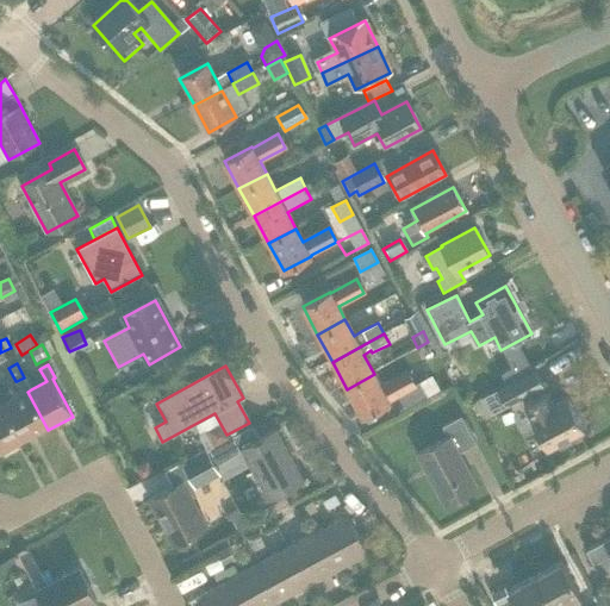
[(497,392),(506,408),(543,388),(535,372),(497,392)]
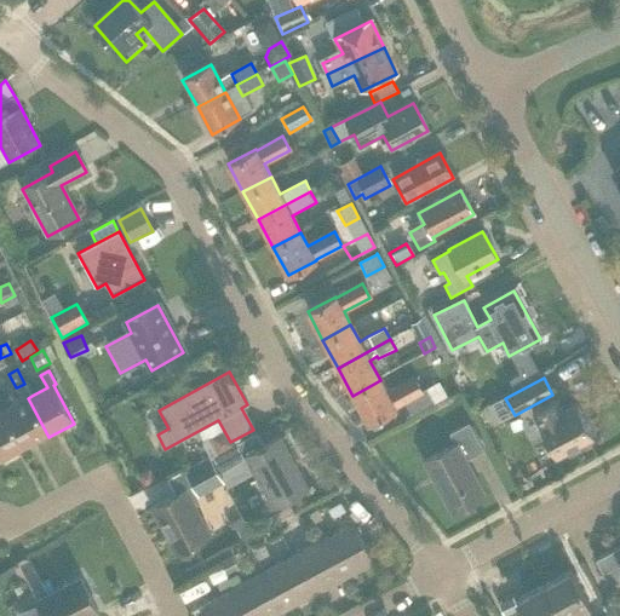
[(430,399),(425,390),(420,392),(413,379),(388,393),(380,380),(352,396),(367,424),(396,408),(395,407),(403,403),(411,415),(432,403),(430,399)]
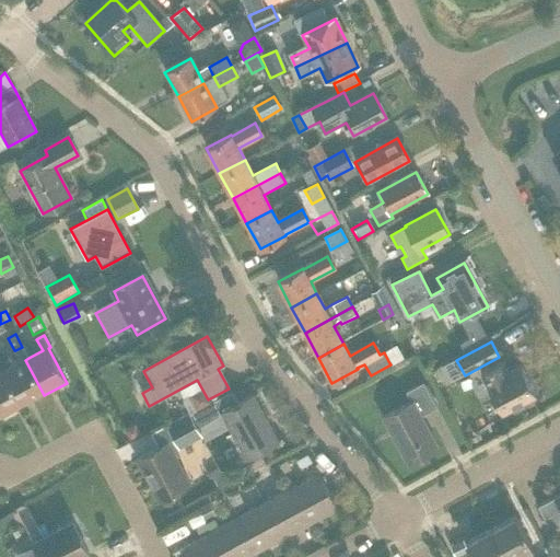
[(396,346),(384,352),(388,361),(391,364),(392,366),(403,360),(403,358),(396,346)]
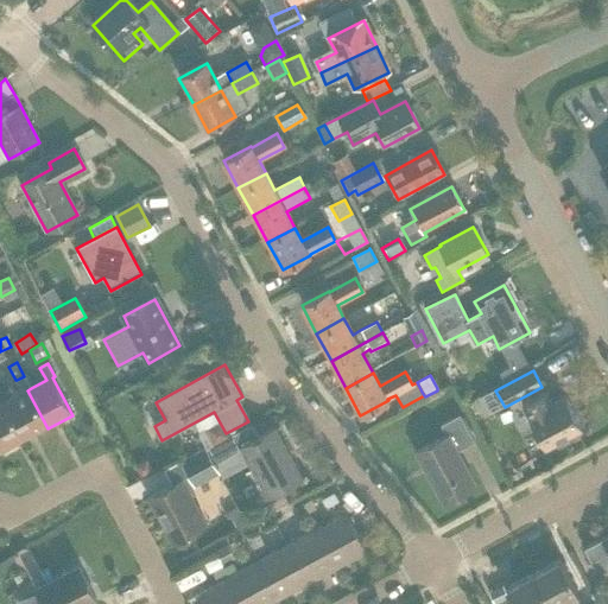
[(23,393),(4,404),(24,442),(48,428),(27,390),(31,388),(24,376),(17,380),(16,380),(23,393)]
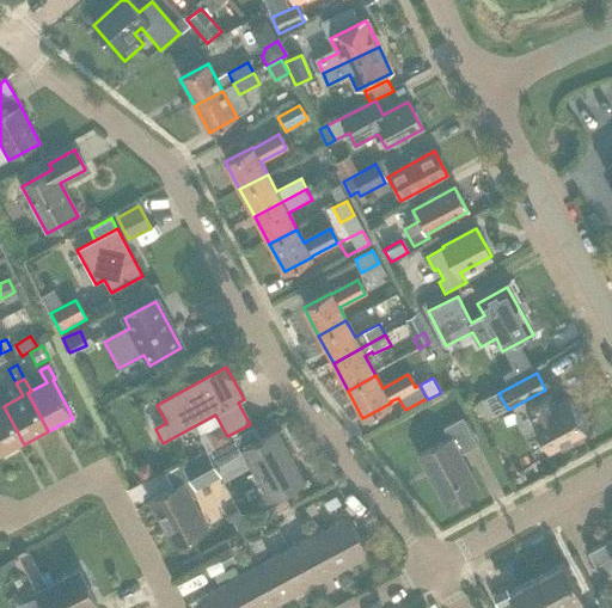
[(525,410),(548,452),(586,433),(569,401),(556,409),(549,397),(525,410)]
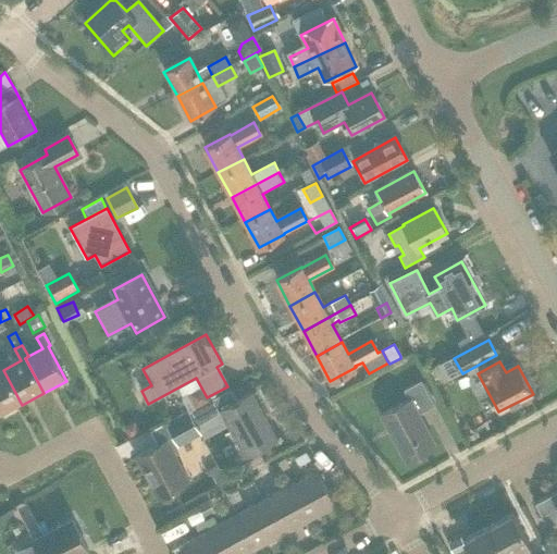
[(437,374),(454,403),(468,395),(452,366),(437,374)]
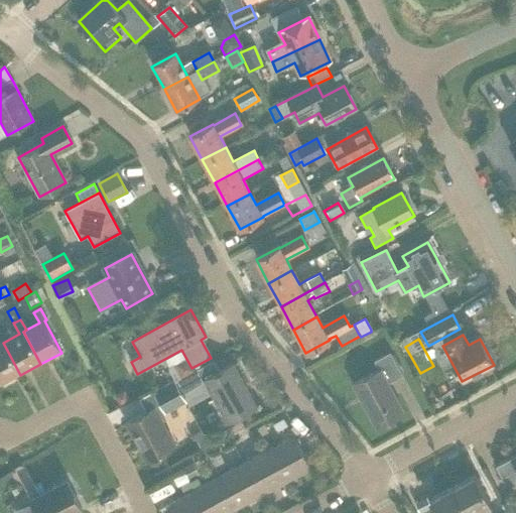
[(0,385),(20,375),(3,343),(0,344),(0,385)]
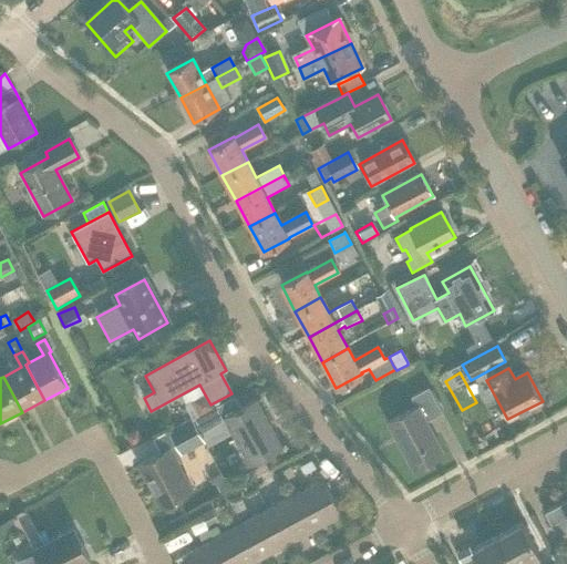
[(442,455),(425,423),(442,414),(429,389),(411,399),(416,409),(388,424),(413,471),(442,455)]
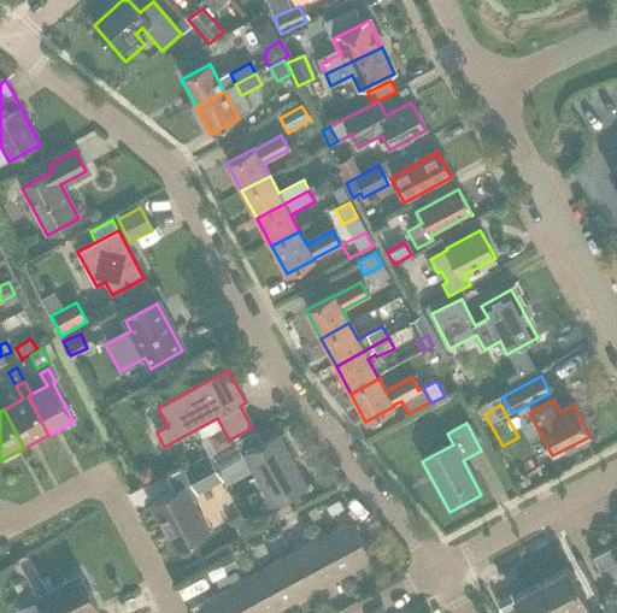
[(307,487),(280,436),(262,446),(254,434),(242,441),(211,457),(218,471),(242,458),(270,508),(307,487)]
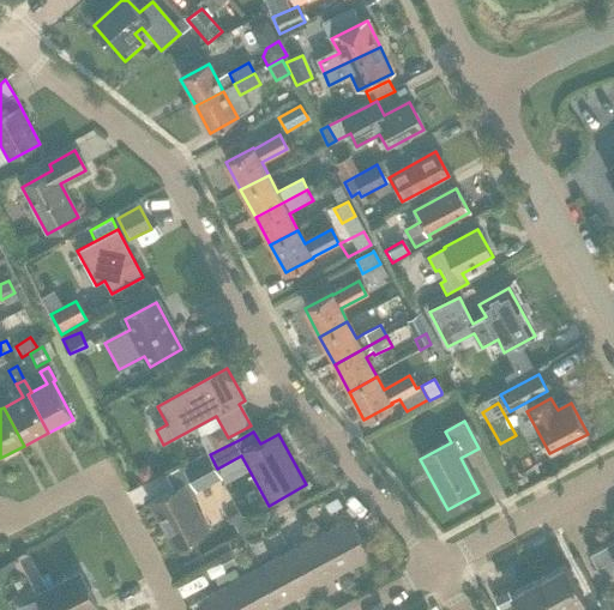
[(174,550),(209,532),(188,496),(221,479),(206,453),(164,475),(174,491),(149,503),(174,550)]
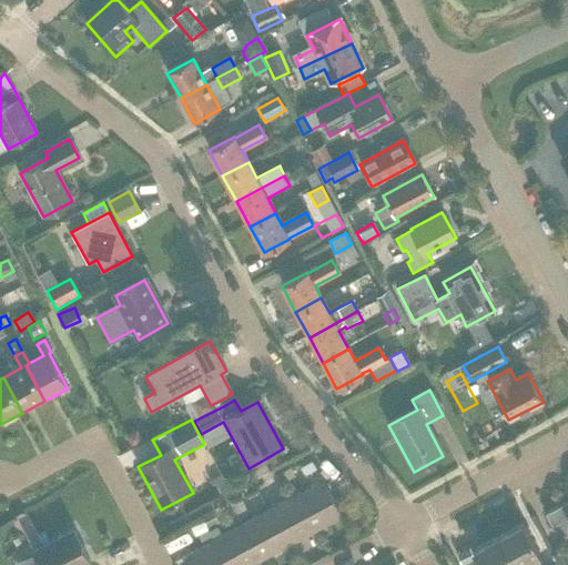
[(230,493),(222,477),(213,482),(221,497),(230,493)]
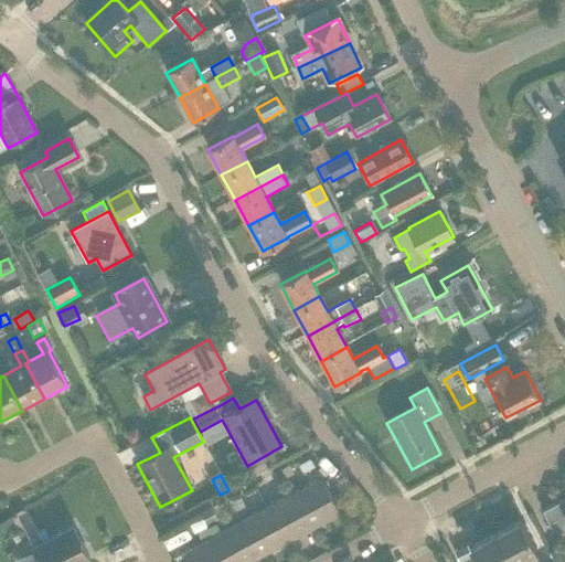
[(340,515),(321,480),(294,495),(312,529),(340,515)]
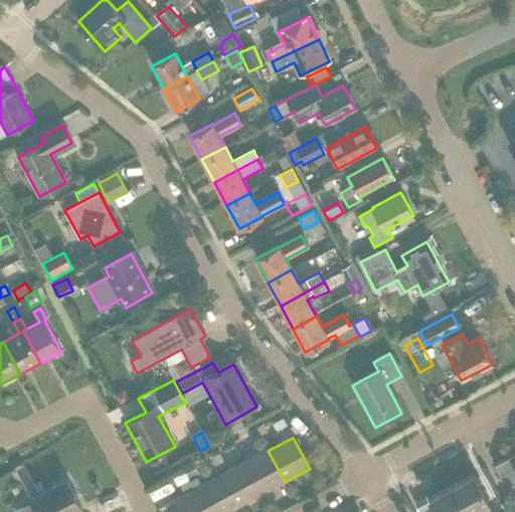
[(268,451),(243,464),(260,495),(285,482),(268,451)]
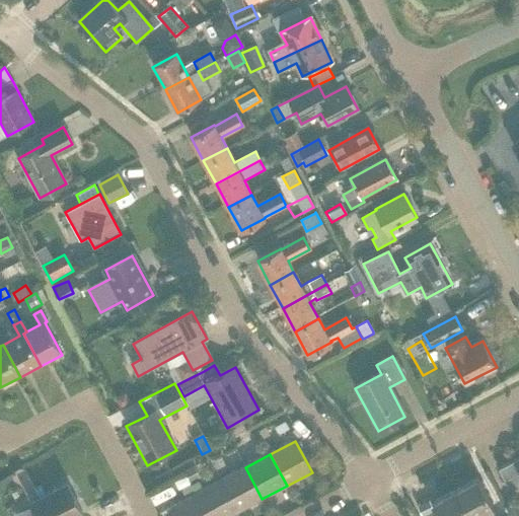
[(518,486),(518,458),(498,470),(510,492),(518,486)]
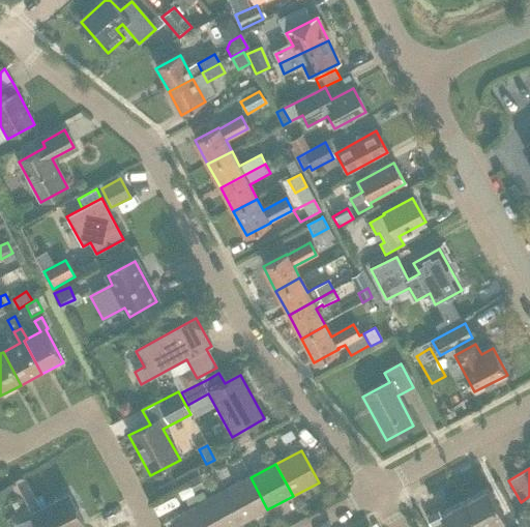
[(198,475),(186,481),(188,486),(194,495),(205,489),(198,475)]
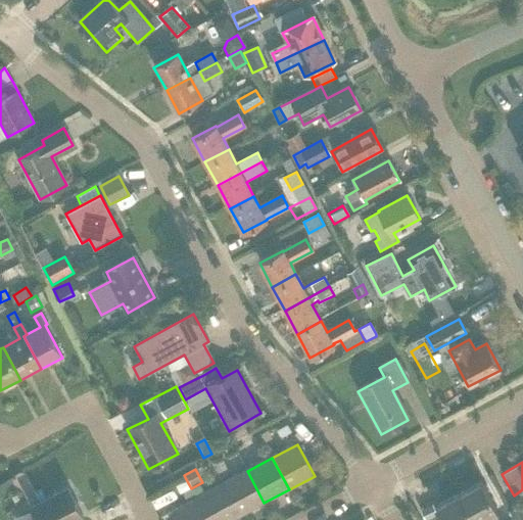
[(264,503),(247,471),(222,484),(239,517),(264,503)]
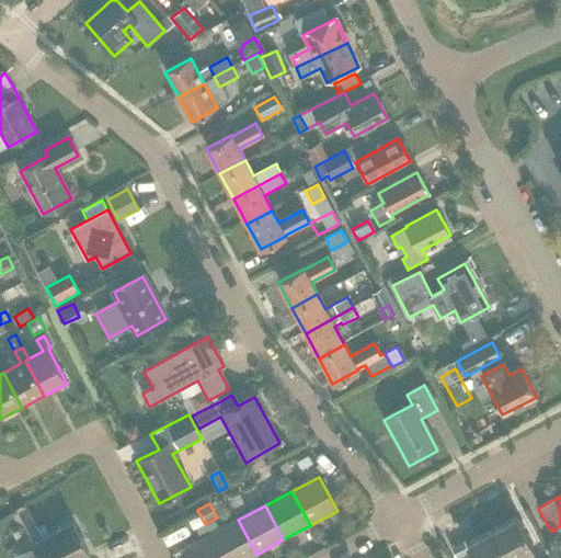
[(199,514),(189,521),(193,530),(197,527),(205,524),(199,514)]
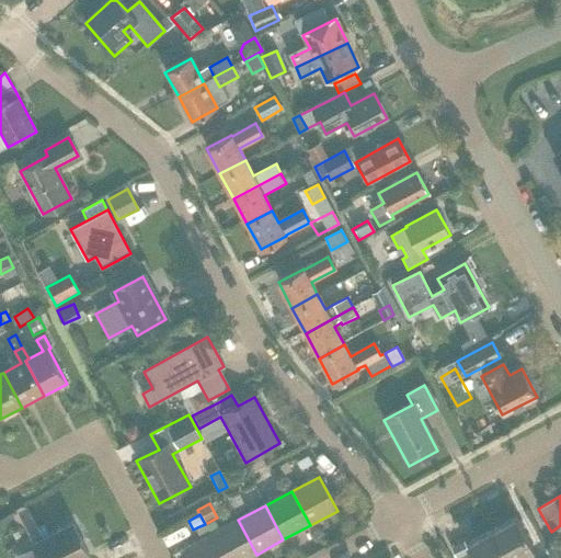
[(251,557),(256,555),(238,520),(210,535),(222,557),(251,557)]
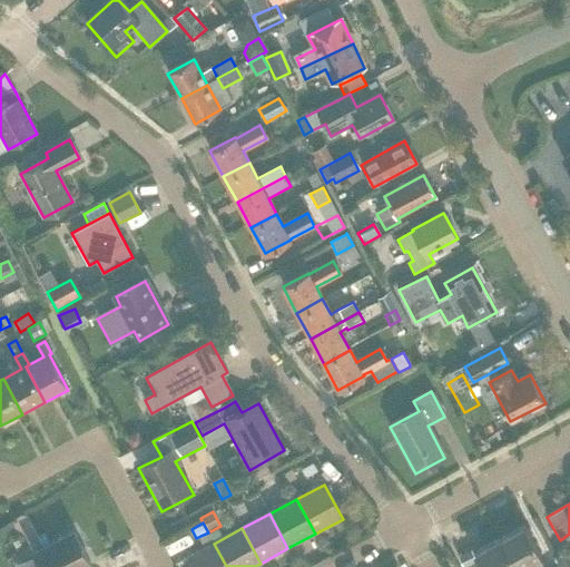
[(541,559),(524,528),(499,541),(512,566),(528,566),(541,559)]
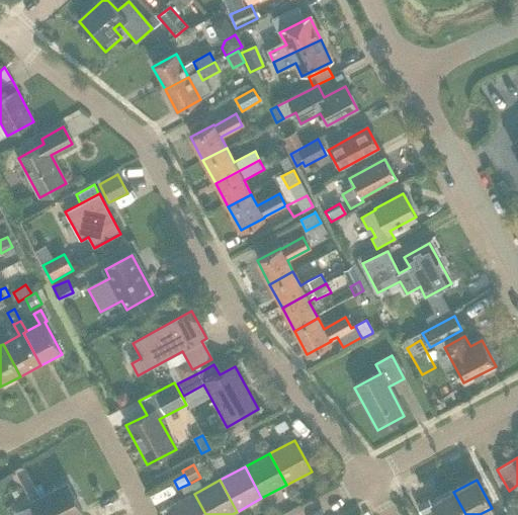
[(79,514),(82,513),(67,485),(30,504),(35,514),(79,514)]
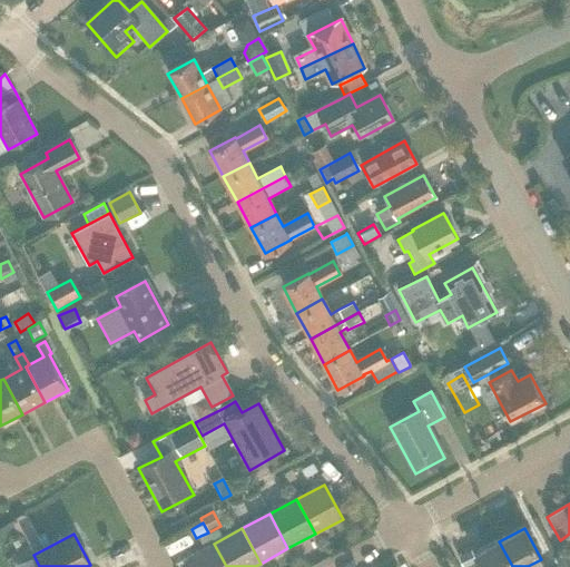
[(512,566),(499,541),(474,555),(480,566),(512,566)]
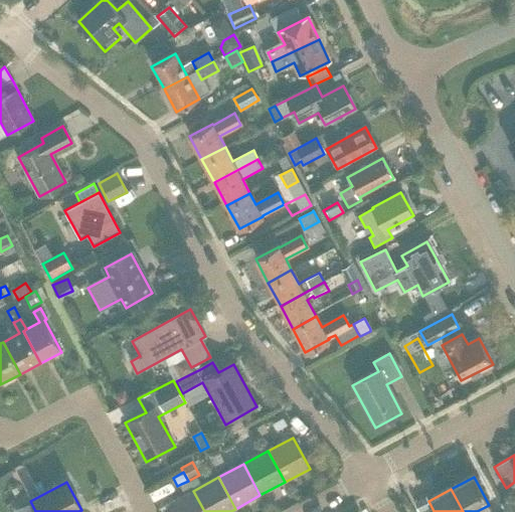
[(204,511),(193,491),(169,504),(173,511),(204,511)]
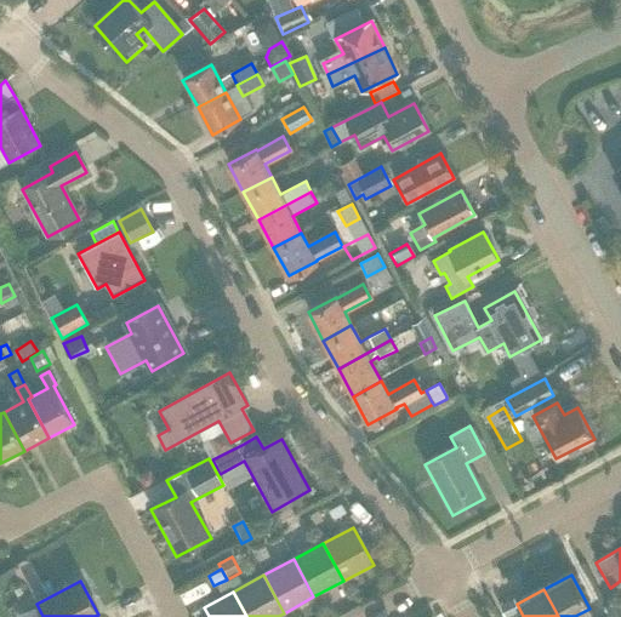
[(513,600),(500,607),(505,616),(513,616),(520,612),(513,600)]
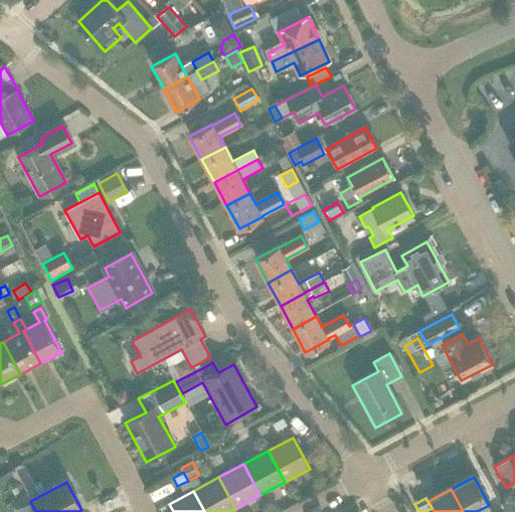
[(514,511),(514,504),(511,498),(499,504),(503,511),(514,511)]
